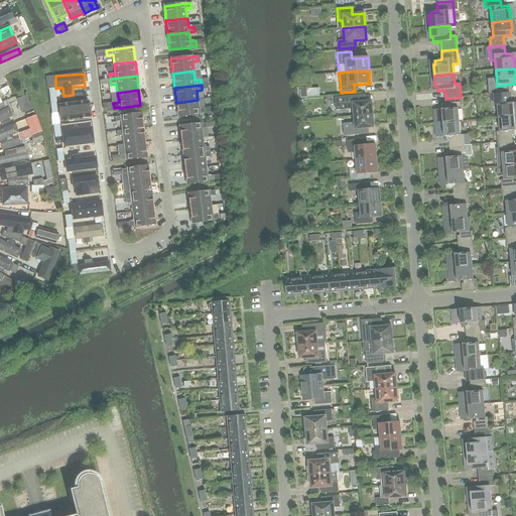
[(497,105),(499,118),(515,116),(515,103),(507,104),(507,101),(509,101),(508,93),(495,95),(493,95),(494,105),(497,105)]
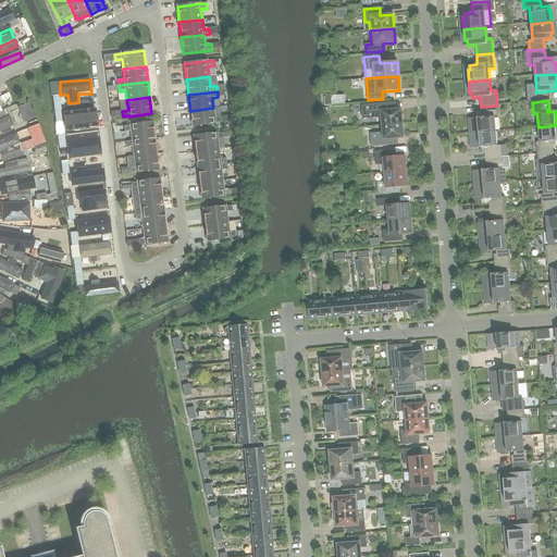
[(35,118),(28,101),(17,107),(24,122),(35,118)]
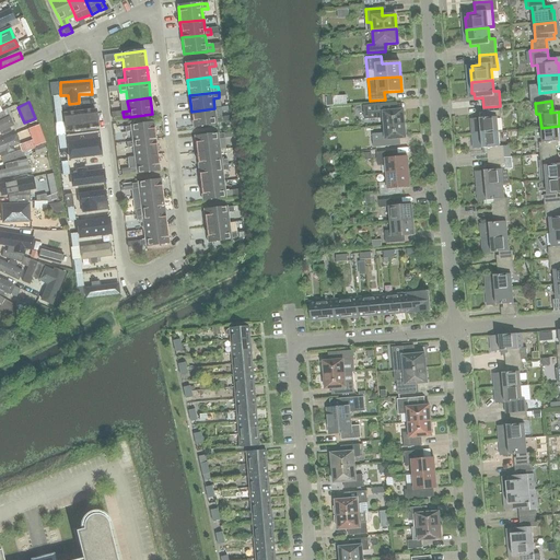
[(404,109),(387,112),(387,104),(363,105),(364,120),(383,118),(384,126),(405,124),(404,109)]
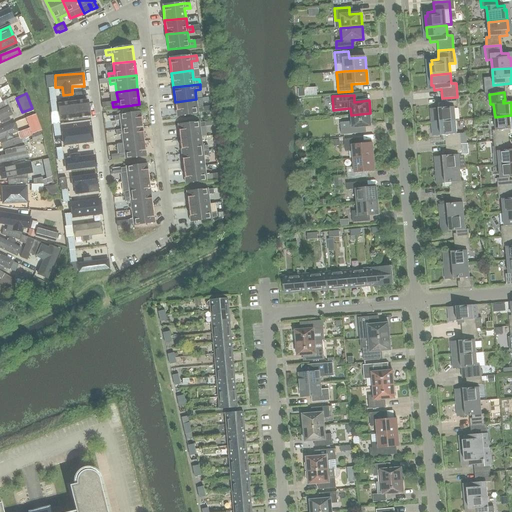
[(430,109),(431,123),(455,121),(454,107),(457,107),(457,97),(442,98),(441,98),(442,105),(445,105),(445,108),(430,109)]
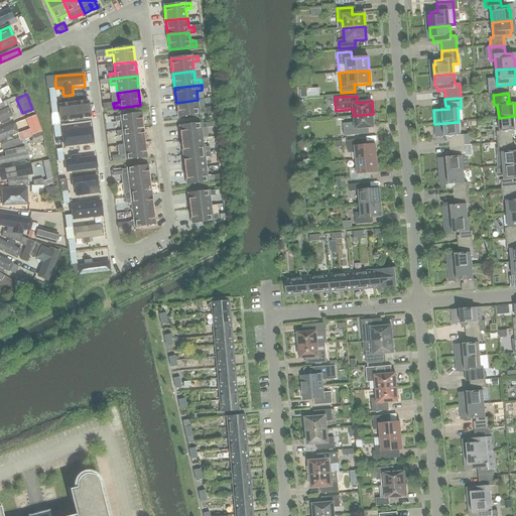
[(58,101),(59,120),(91,118),(89,102),(85,103),(84,99),(58,101)]
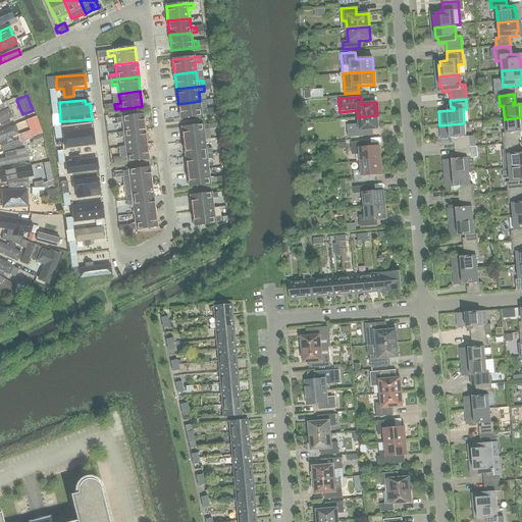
[(202,115),(207,114),(207,109),(201,110),(200,101),(178,104),(180,118),(202,116),(202,115)]
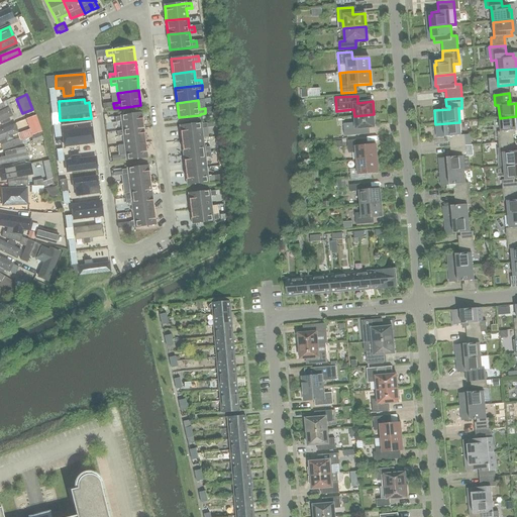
[(8,108),(0,112),(0,122),(12,116),(8,108)]
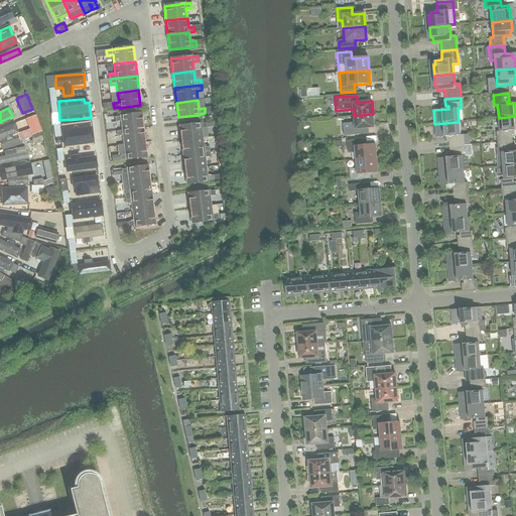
[(143,128),(141,113),(120,116),(120,117),(115,117),(115,122),(121,122),(122,131),(143,128)]
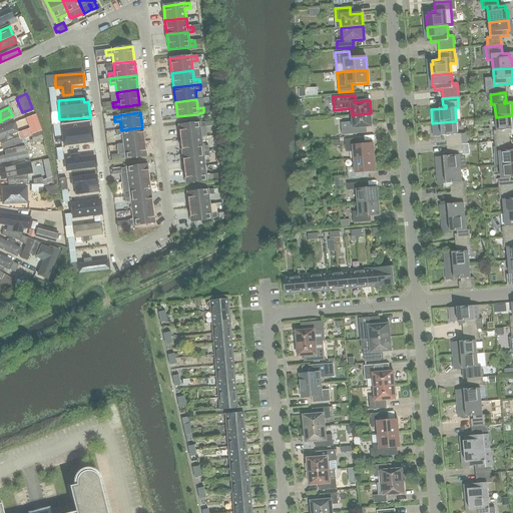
[(371,113),(352,115),(353,122),(341,123),(342,135),(358,134),(358,128),(372,126),(371,113)]
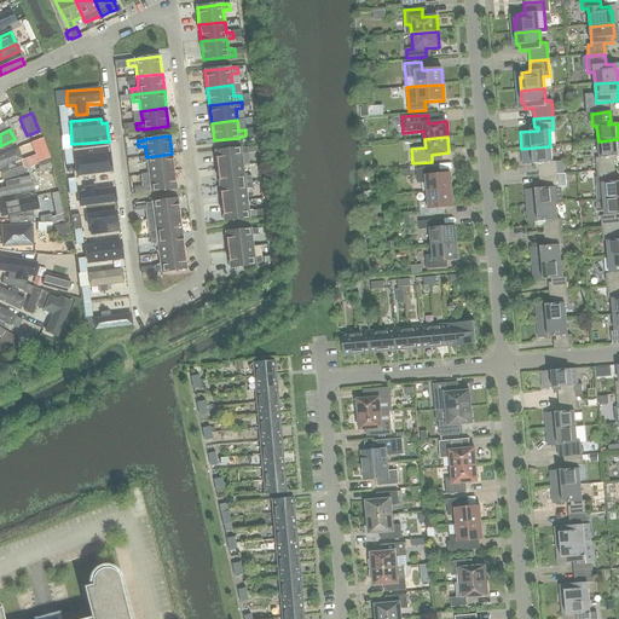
[(33,142),(40,162),(48,158),(42,138),(33,142)]
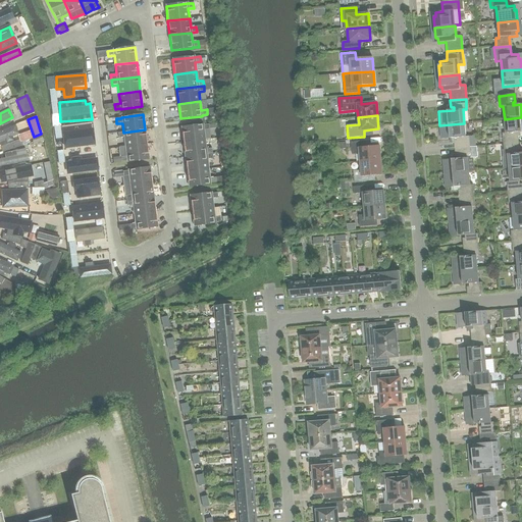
[(503,143),(504,144),(519,143),(518,137),(520,137),(520,133),(521,132),(521,117),(505,119),(506,134),(503,134),(503,136),(501,137),(501,143),(503,143)]
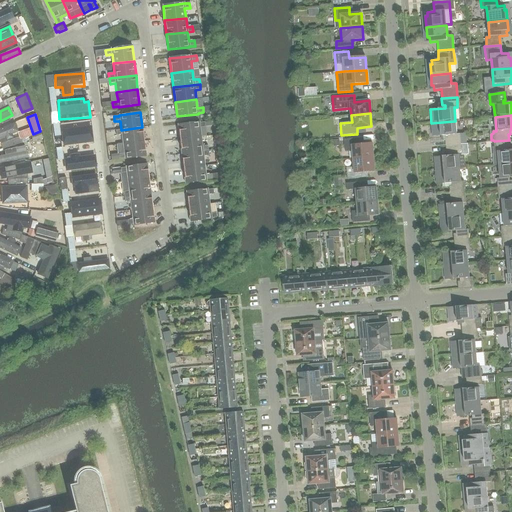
[(445,139),(446,146),(461,144),(460,134),(457,134),(455,121),(431,123),(432,137),(442,136),(442,139),(445,139)]
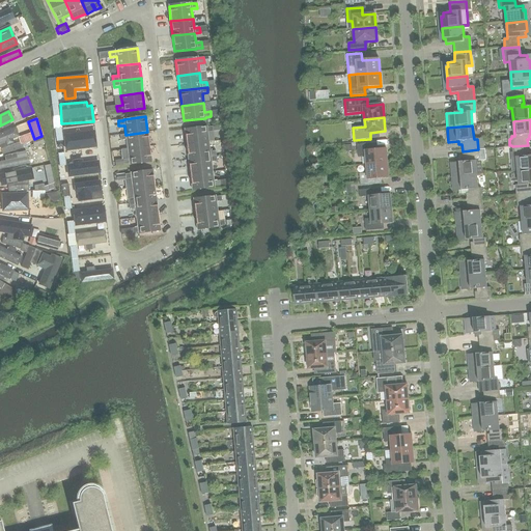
[(207,133),(213,132),(213,127),(206,128),(185,130),(187,145),(208,142),(207,133)]
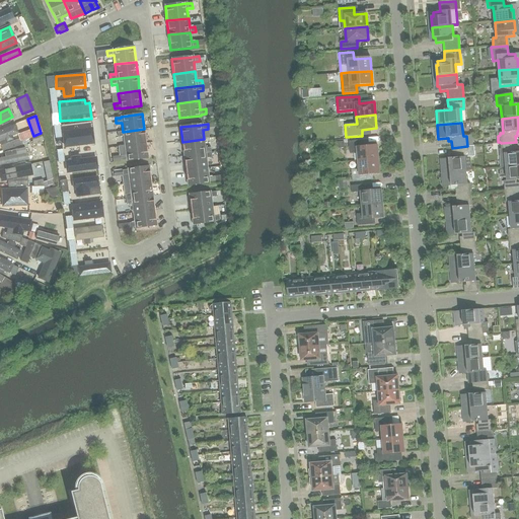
[(62,127),(64,146),(94,144),(93,128),(88,129),(88,125),(62,127)]
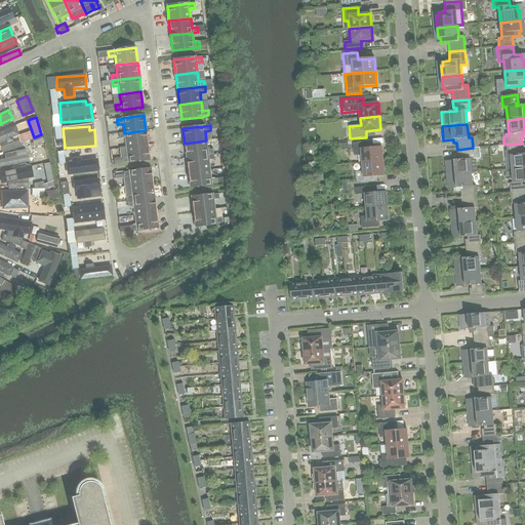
[(16,127),(0,133),(0,144),(19,135),(16,127)]
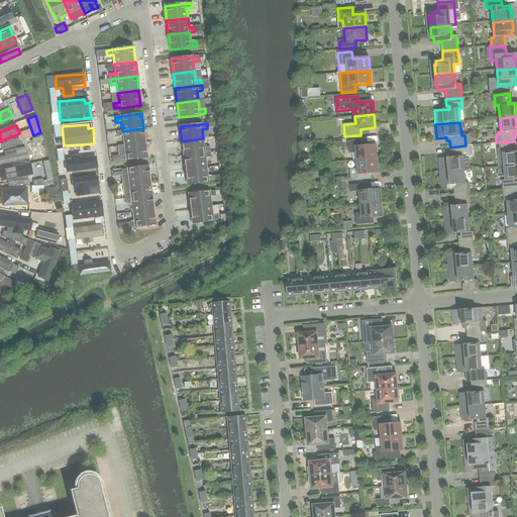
[(123,136),(124,145),(145,142),(143,128),(122,131),(116,131),(117,137),(123,136)]
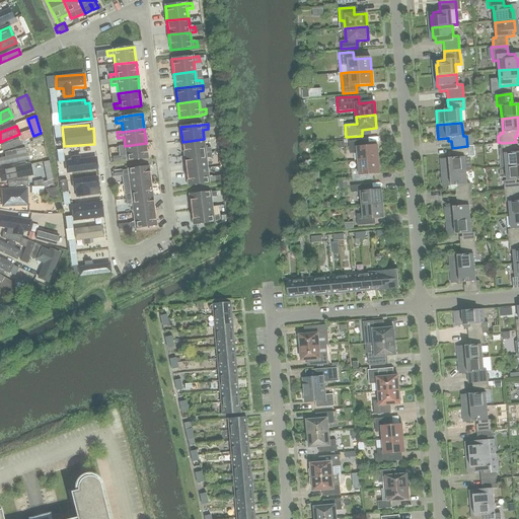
[(211,153),(211,148),(205,148),(204,139),(182,142),(183,156),(211,153)]
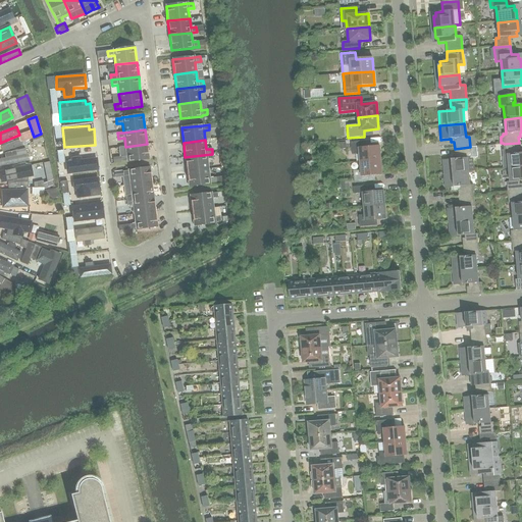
[(2,153),(21,146),(19,141),(13,142),(0,147),(2,153)]
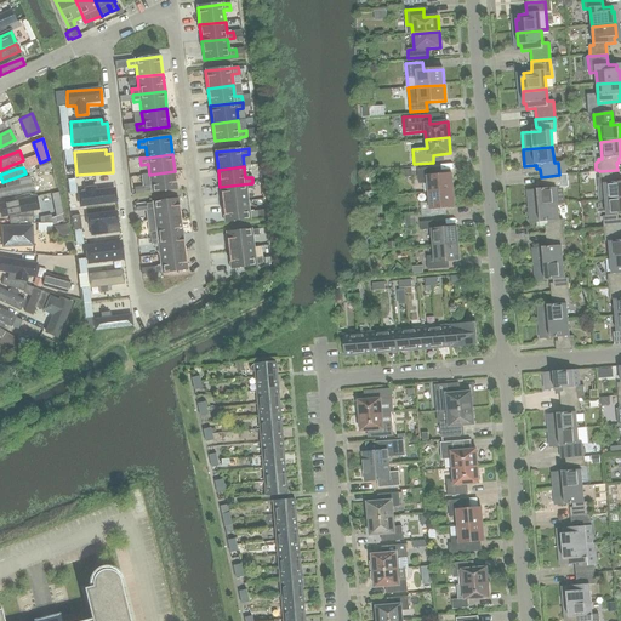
[(428,193),(454,191),(453,175),(438,176),(437,167),(417,170),(419,183),(427,183),(428,193)]
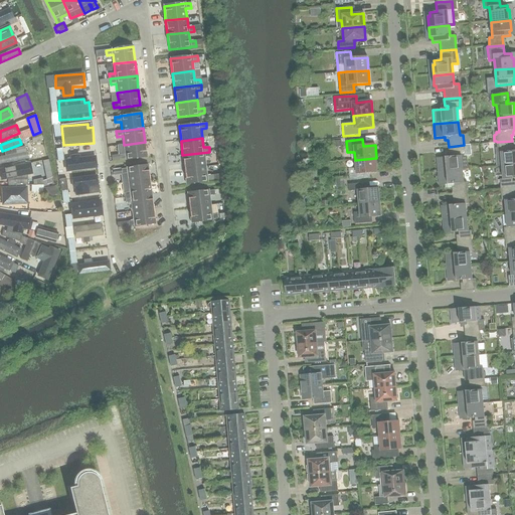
[(512,141),(497,142),(497,153),(501,153),(502,166),(514,164),(514,151),(510,152),(510,149),(512,148),(512,141)]
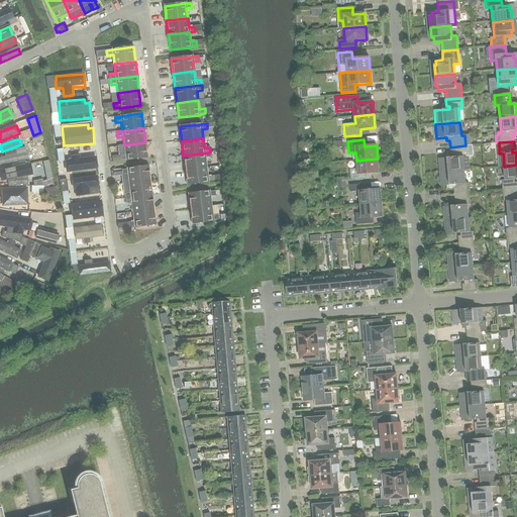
[(124,145),(125,154),(119,156),(120,161),(126,160),(126,161),(147,158),(145,142),(124,145)]
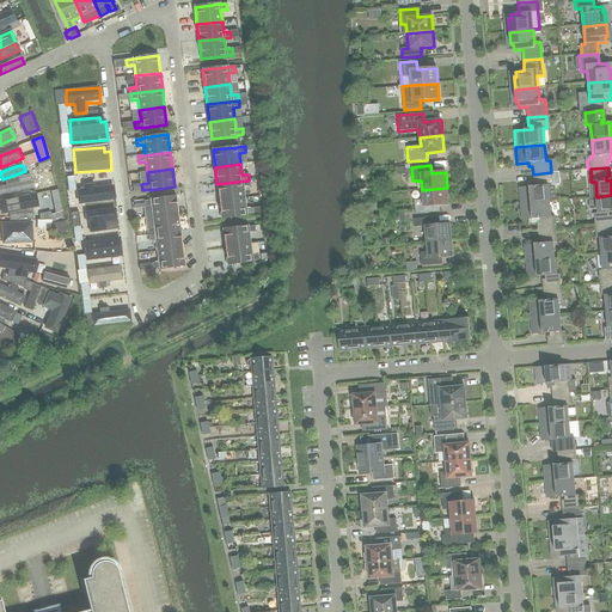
[(519,188),(520,204),(550,202),(548,185),(552,185),(551,172),(533,175),(533,182),(531,182),(531,187),(519,188)]
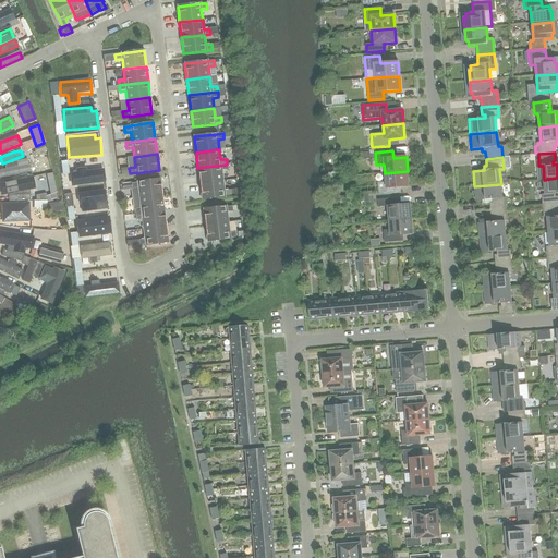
[(5,169),(0,170),(0,178),(31,171),(28,160),(4,165),(5,169)]
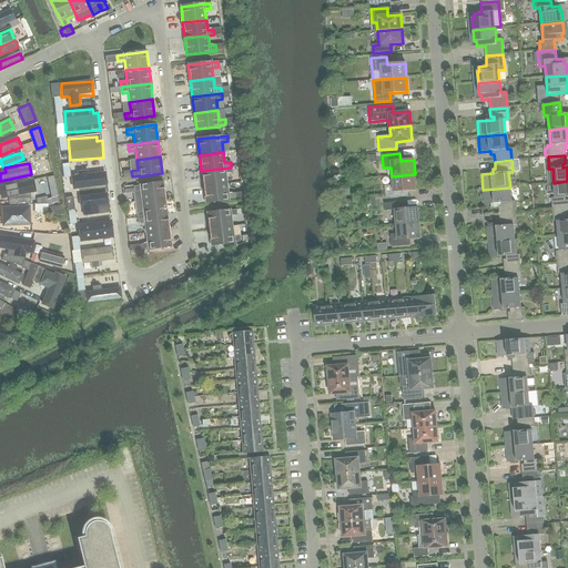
[(70,166),(73,190),(107,185),(105,173),(100,173),(99,168),(82,170),(81,165),(70,166)]
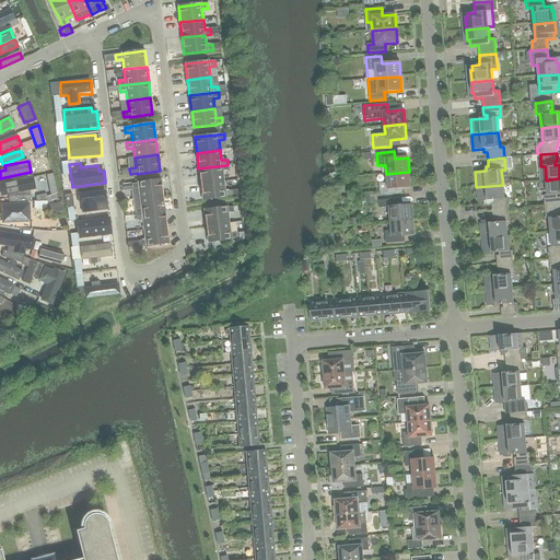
[(223,182),(222,172),(229,171),(228,165),(198,168),(200,184),(223,182)]
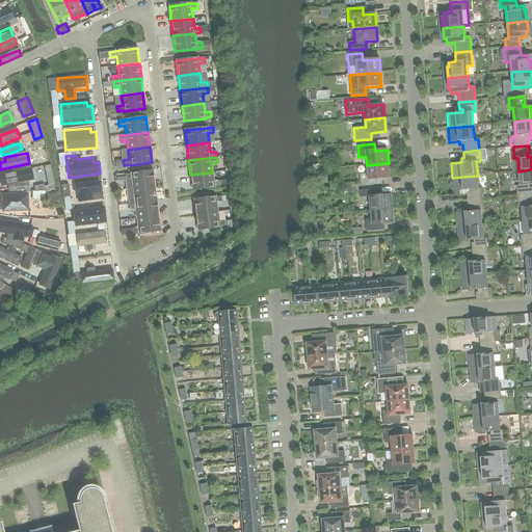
[(361,175),(362,186),(382,185),(381,179),(390,178),(389,163),(367,165),(368,174),(361,175)]
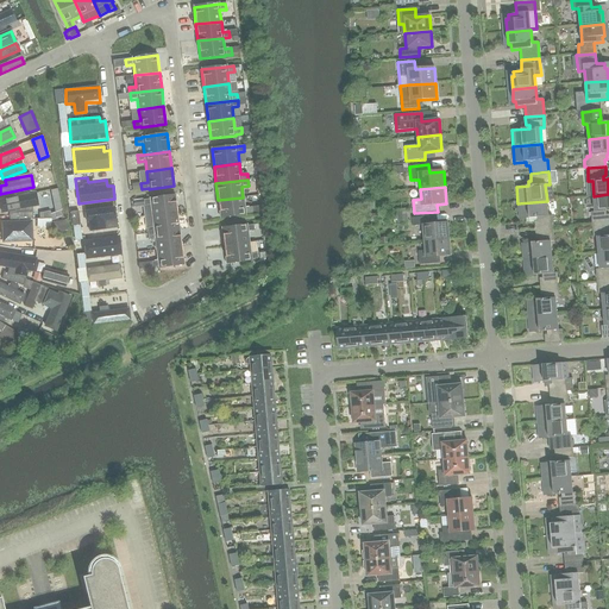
[(606,212),(608,211),(608,194),(594,196),(595,212),(591,213),(592,225),(608,224),(608,214),(607,215),(606,212)]
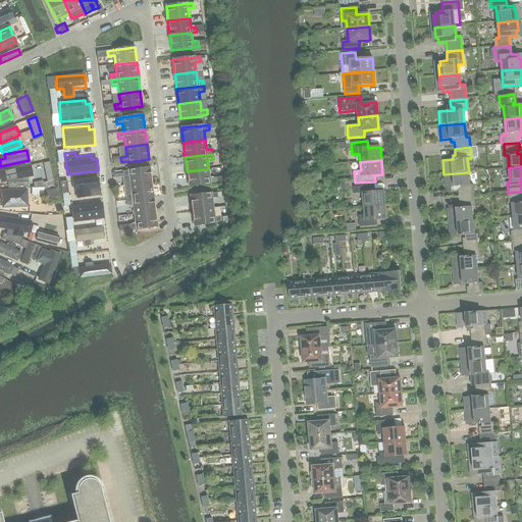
[(129,176),(131,186),(152,183),(150,167),(128,170),(128,171),(122,171),(123,176),(129,176)]
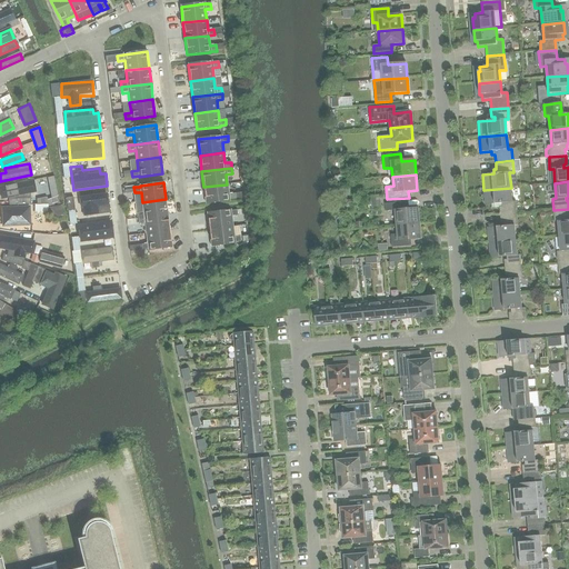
[(229,200),(236,199),(235,193),(228,195),(227,185),(203,187),(206,203),(229,201),(229,200)]
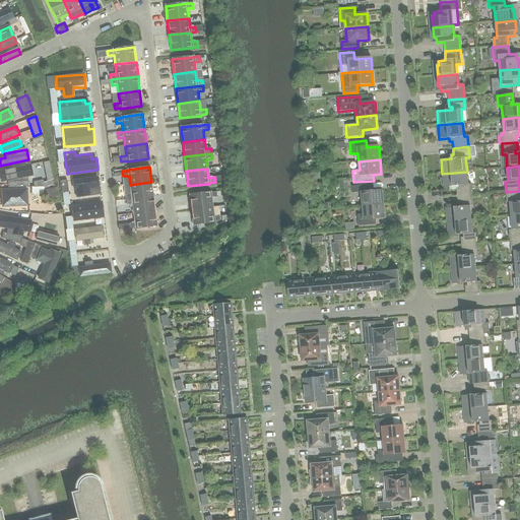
[(0,173),(0,179),(22,176),(20,170),(0,173)]
